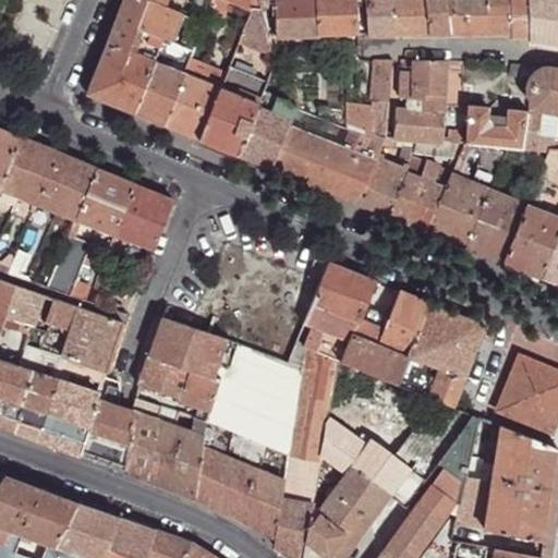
[(171,35),(180,15),(164,9),(141,0),(124,0),(107,47),(125,55),(126,53),(134,35),(136,29),(152,36),(162,40),(168,43),(171,35)]
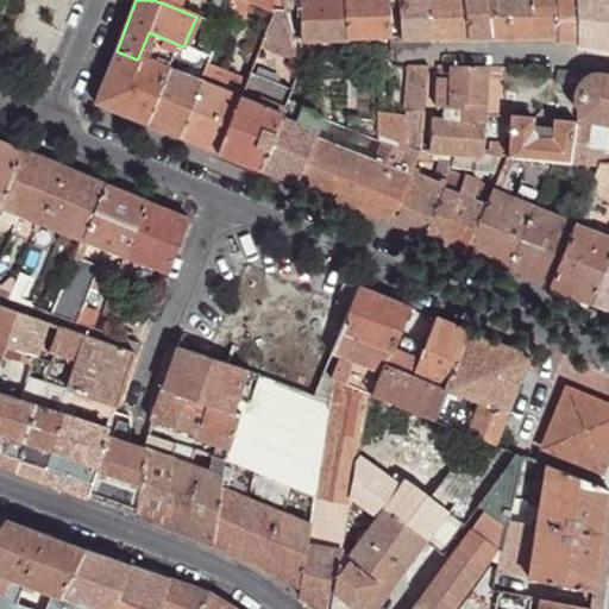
[(181,0),(154,0),(179,10),(182,0),(181,0)]
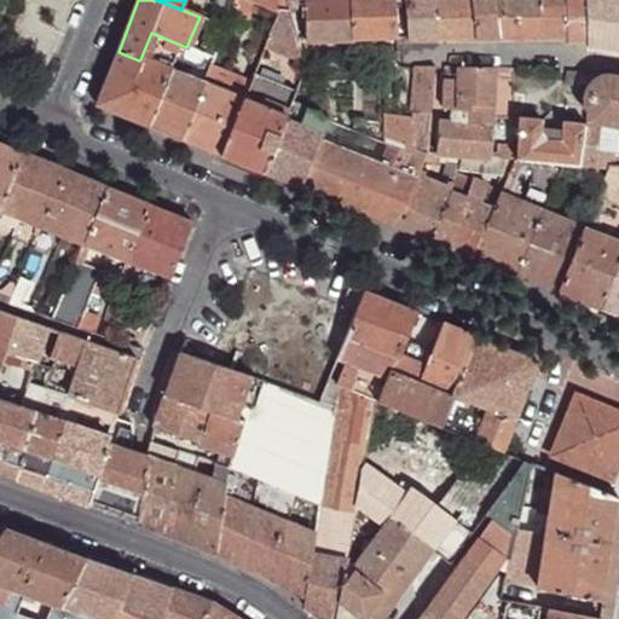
[(200,17),(210,22),(214,12),(185,0),(181,10),(200,17)]
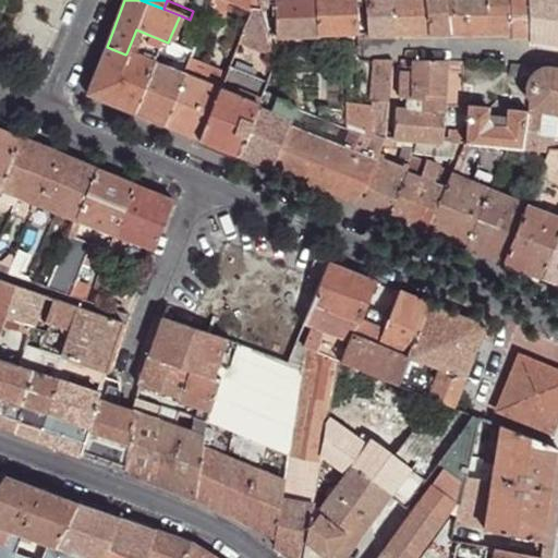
[(213,0),(197,0),(193,11),(190,20),(204,25),(213,0)]
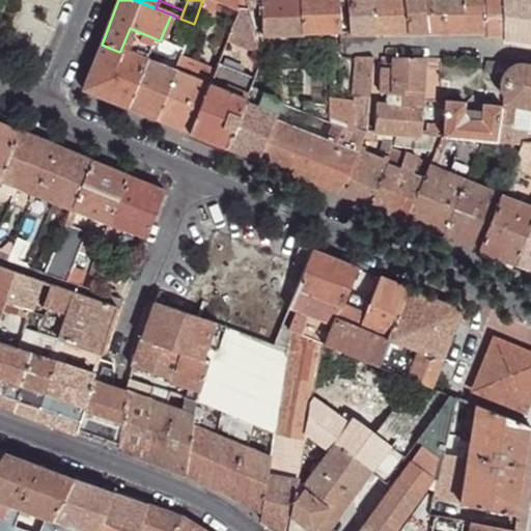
[(210,0),(239,10),(240,10),(249,9),(247,5),(245,0),(210,0)]
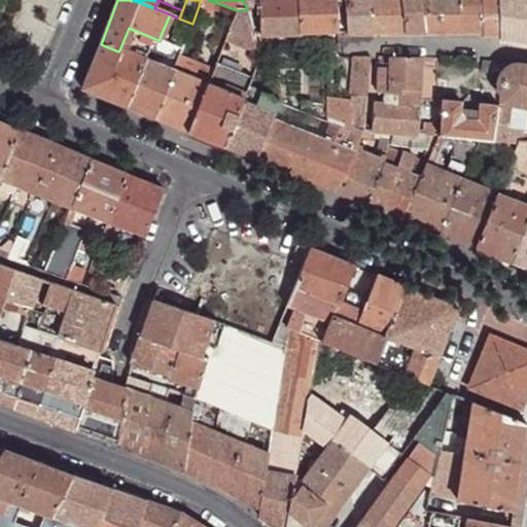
[(301,35),(339,35),(336,0),(271,0),(259,1),(261,36),(301,35)]
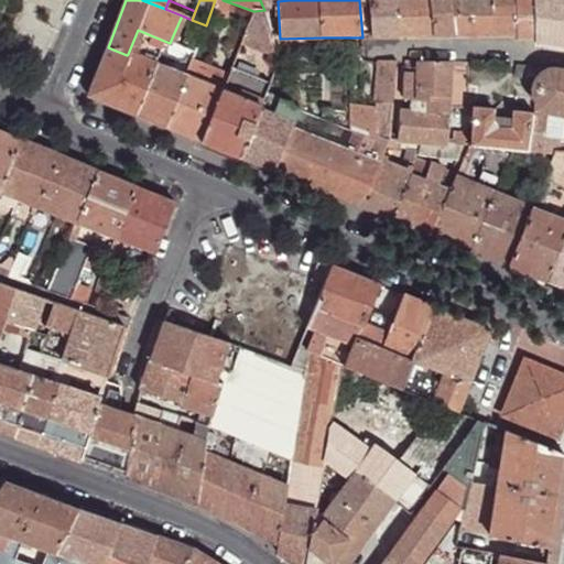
[(367,0),(371,38),(398,36),(393,0),(367,0)]
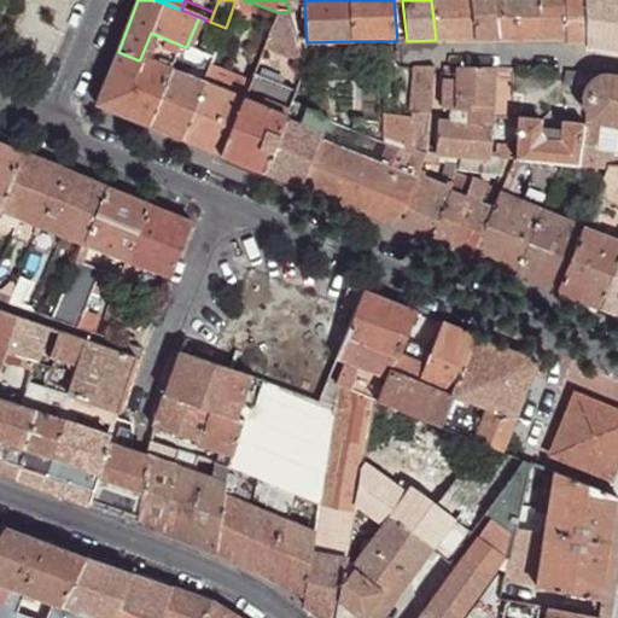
[(431,0),(436,40),(476,40),(471,0),(431,0)]
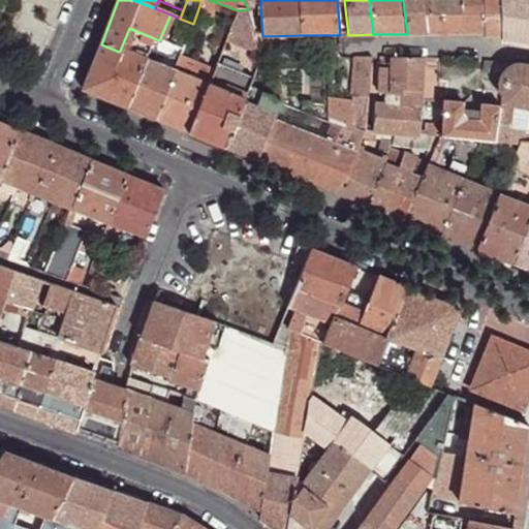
[(403,0),(407,34),(425,34),(421,0),(403,0)]
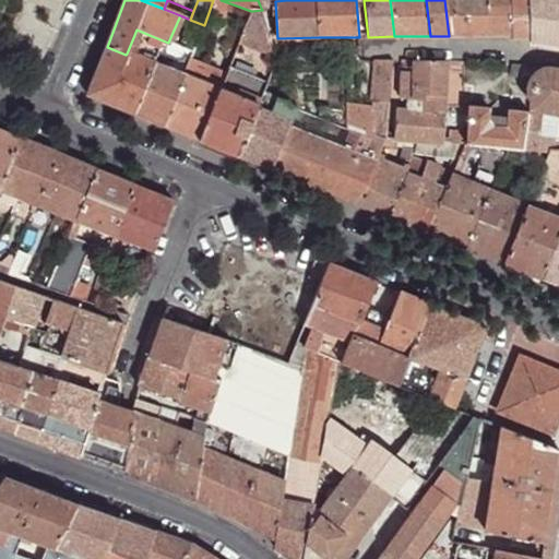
[(476,35),(511,35),(509,0),(444,0),(449,36),(476,35)]
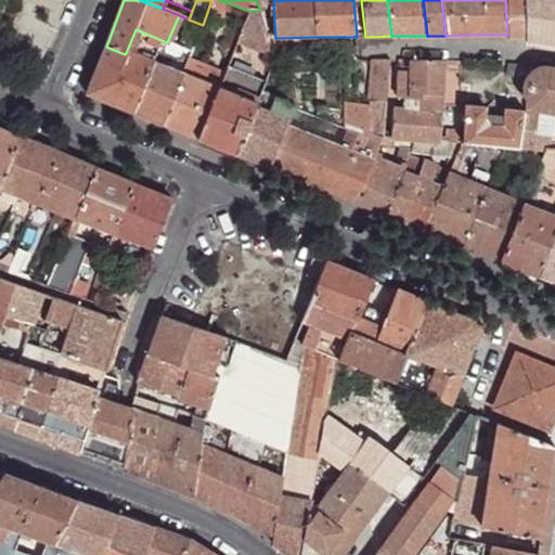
[(507,40),(525,41),(526,40),(525,0),(505,0),(507,35),(507,40)]
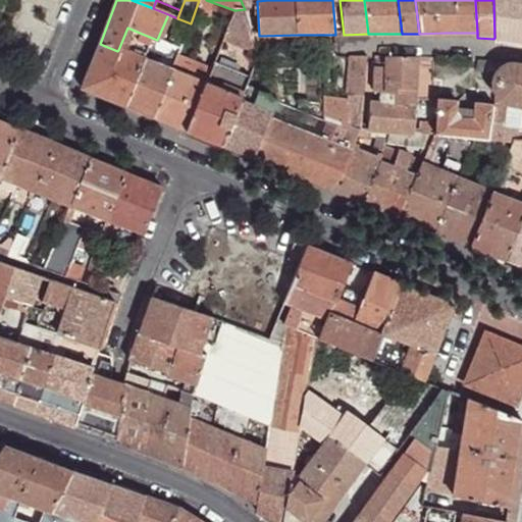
[(494,41),(521,44),(521,0),(493,0),(494,38),(493,39),(494,41)]
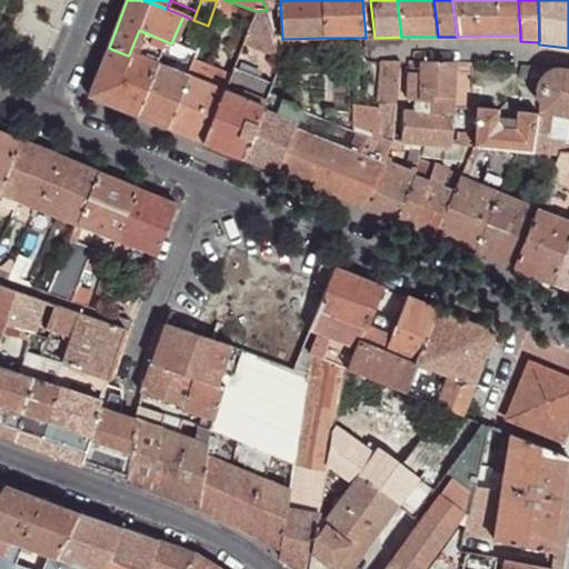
[(275,39),(267,10),(257,11),(256,11),(248,32),(243,42),(278,51),(275,39)]
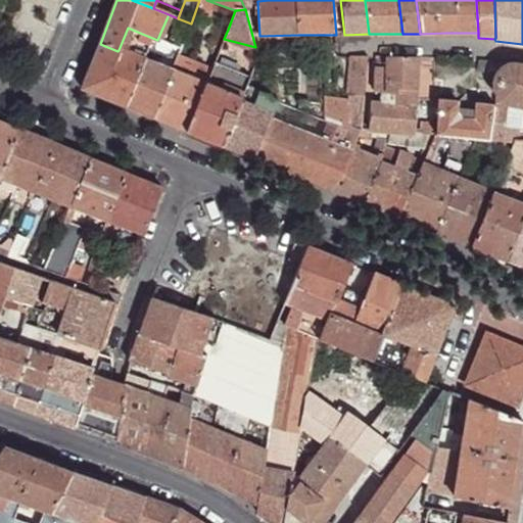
[(180,50),(191,24),(178,18),(168,44),(175,48),(180,50)]
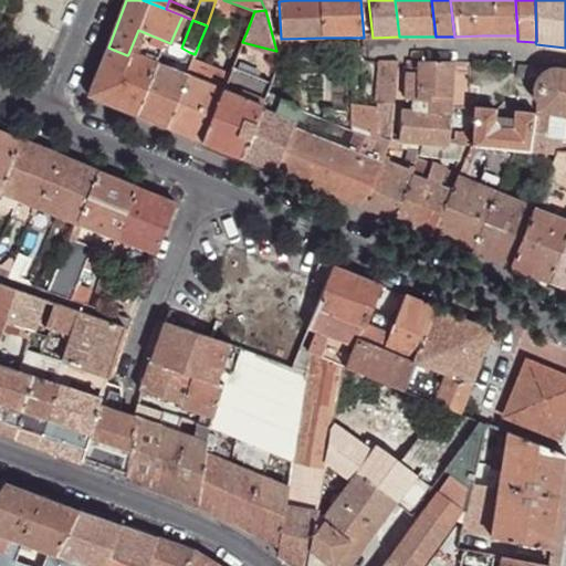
[(152,42),(154,37),(138,30),(136,35),(152,42)]
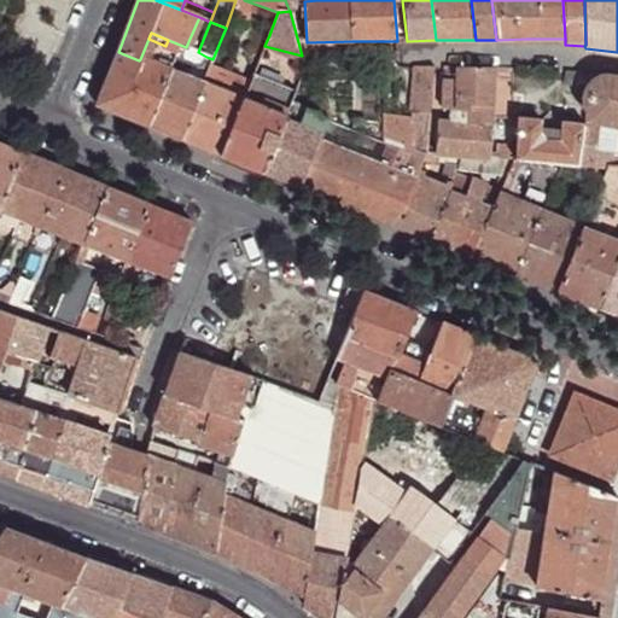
[(165,46),(149,39),(140,59),(157,65),(162,54),(165,46)]
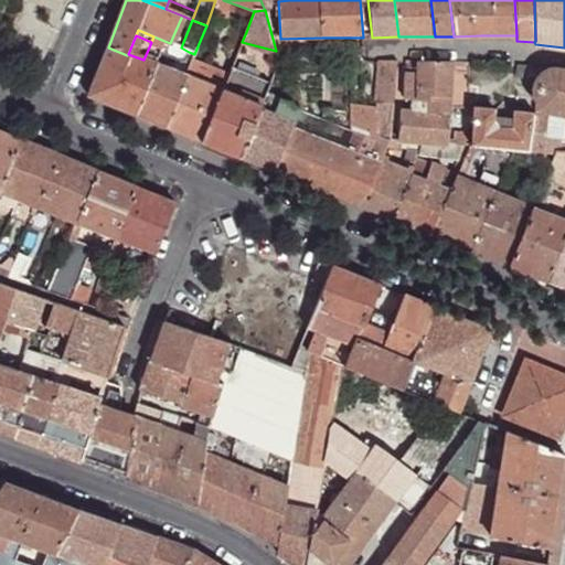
[(160,52),(164,41),(153,36),(151,42),(148,50),(159,54),(160,52)]
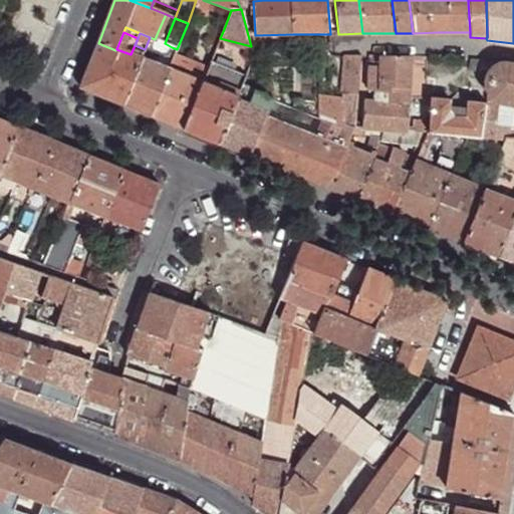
[(169,56),(172,47),(165,43),(159,41),(155,39),(150,37),(146,47),(169,56)]
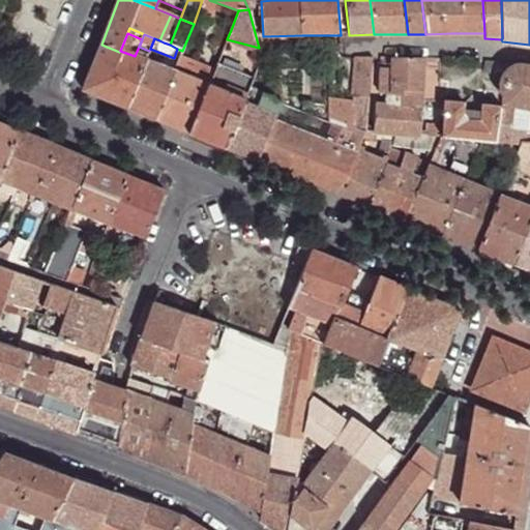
[(135,56),(120,51),(119,52),(101,45),(83,91),(126,109),(145,61),(139,58),(135,56)]
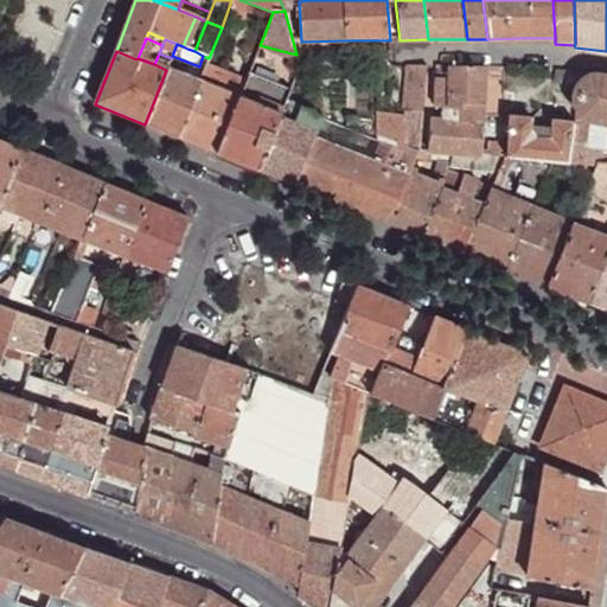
[(176,65),(168,63),(168,64),(166,70),(173,72),(176,65)]
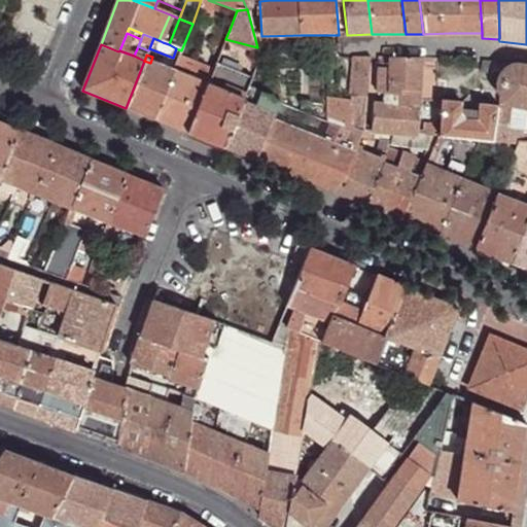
[(369,58),(352,58),(348,97),(364,97),(369,58)]
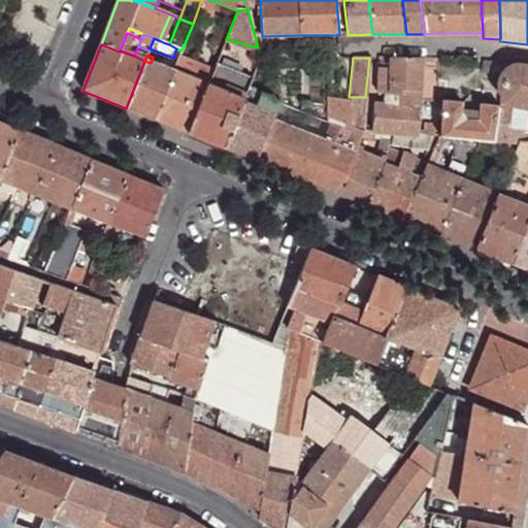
[(387,58),(378,58),(378,60),(378,68),(389,68),(390,58),(387,58)]
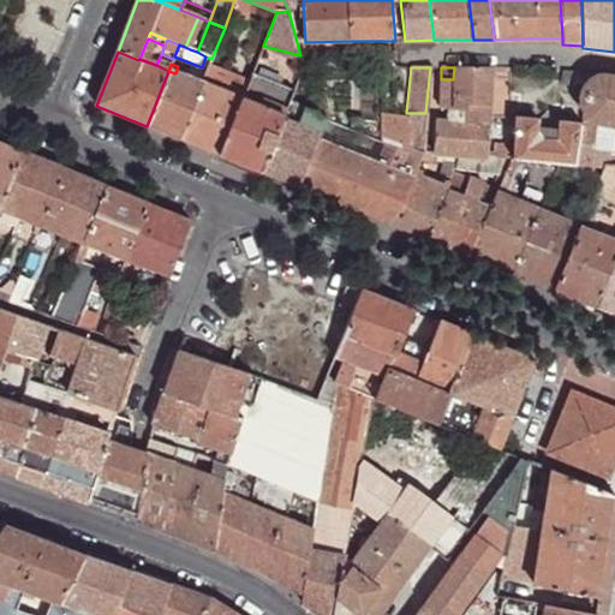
[(490,69),(454,67),(453,79),(451,111),(459,112),(458,124),(489,126),(489,119),(490,69)]
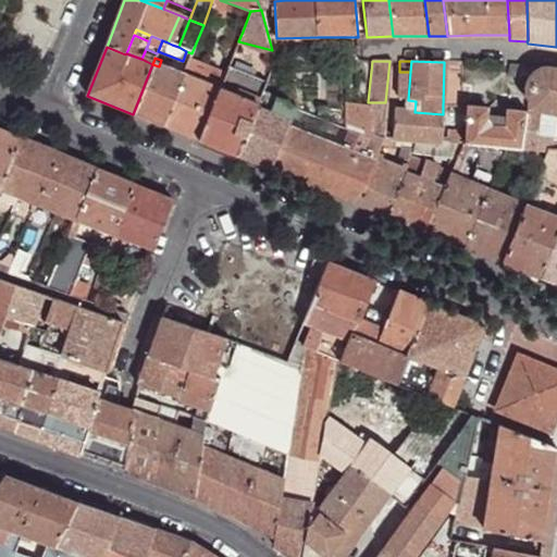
[(159,66),(152,64),(133,114),(162,126),(183,75),(159,66)]
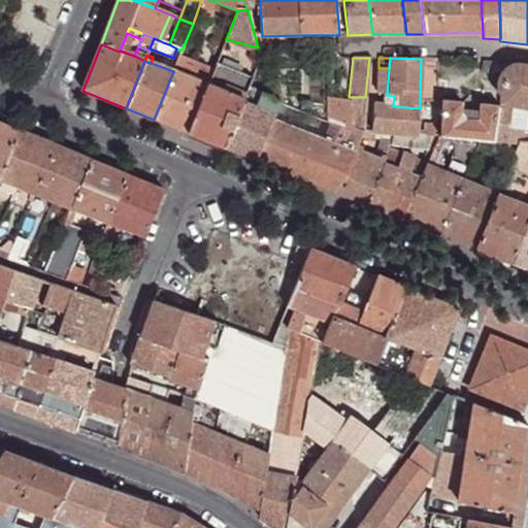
[(504,64),(483,62),(482,72),(493,73),(492,75),(499,76),(503,69),(504,64)]
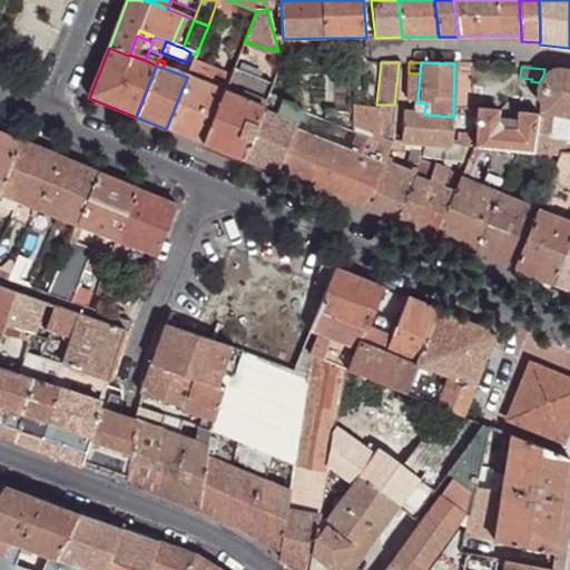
[(261,80),(234,69),(224,92),(264,108),(268,95),(273,85),(273,84),(262,79),(261,80)]
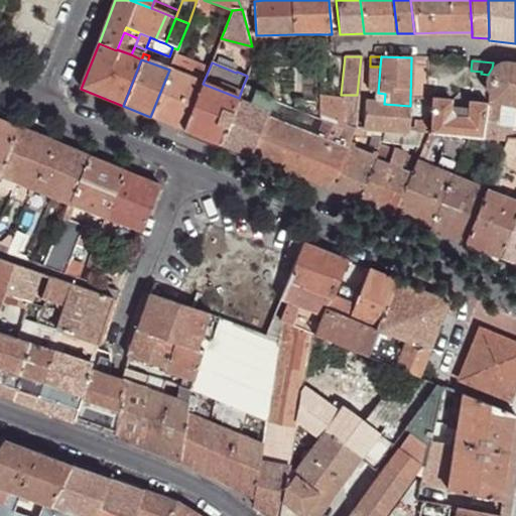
[(515,65),(508,63),(508,66),(499,68),(492,73),(488,80),(488,89),(491,97),(491,98),(499,105),(514,108),(515,107),(515,65)]
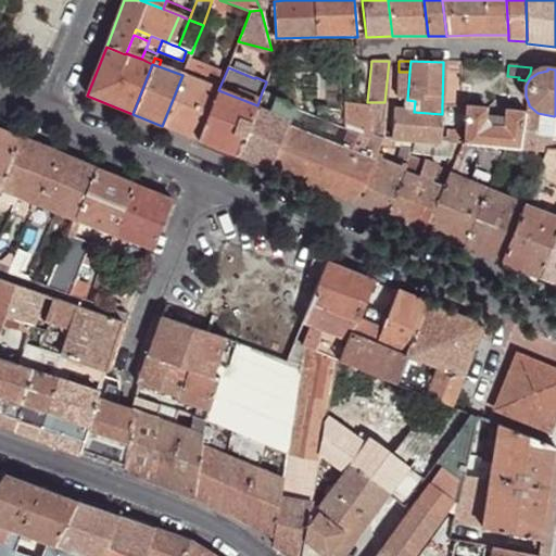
[(407,100),(409,72),(399,72),(397,99),(400,99),(407,100)]
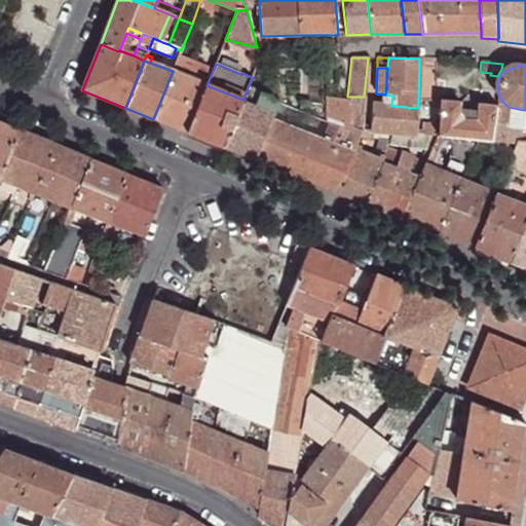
[(207,85),(173,71),(153,119),(188,134),(207,85)]
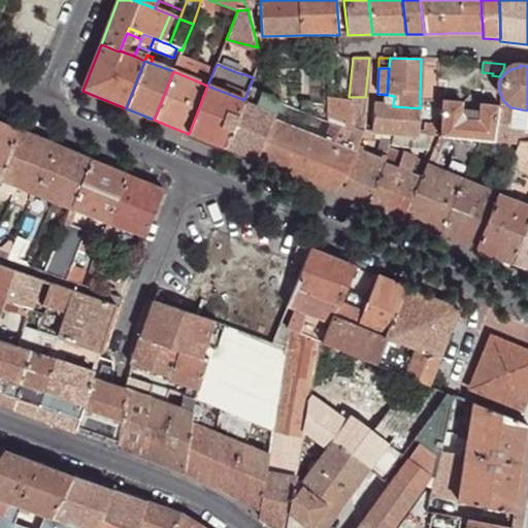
[(278,104),(284,105),(277,80),(267,80),(271,98),(272,102),(278,104)]
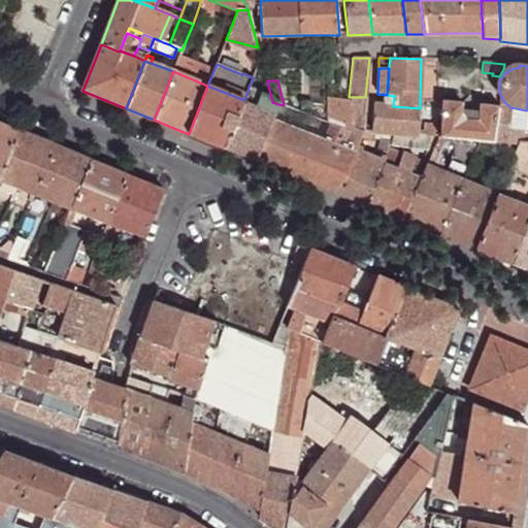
[(244,100),(207,86),(189,134),(225,149),(244,100)]
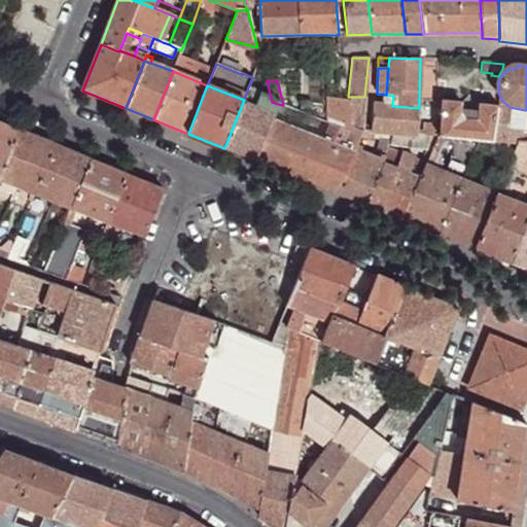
[(275,110),(278,104),(272,102),(271,98),(248,88),(244,100),(224,148),(255,161),(275,110)]
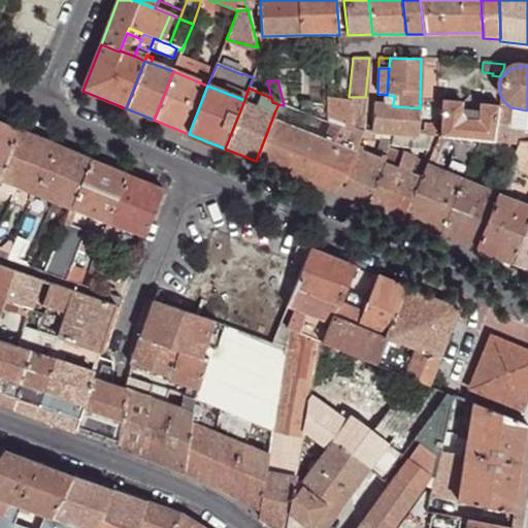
[(394,96),(387,95),(380,94),(378,104),(393,106),(394,96)]
